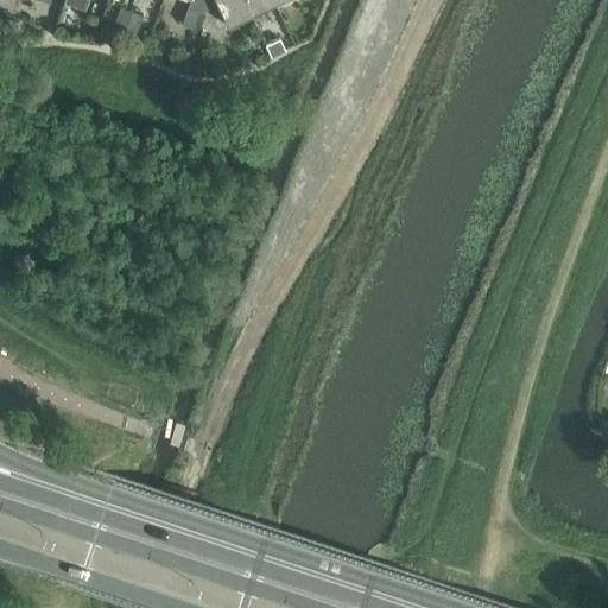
[(190,0),(182,24),(194,27),(198,13),(217,4),(228,26),(252,14),(245,0),(190,0)]
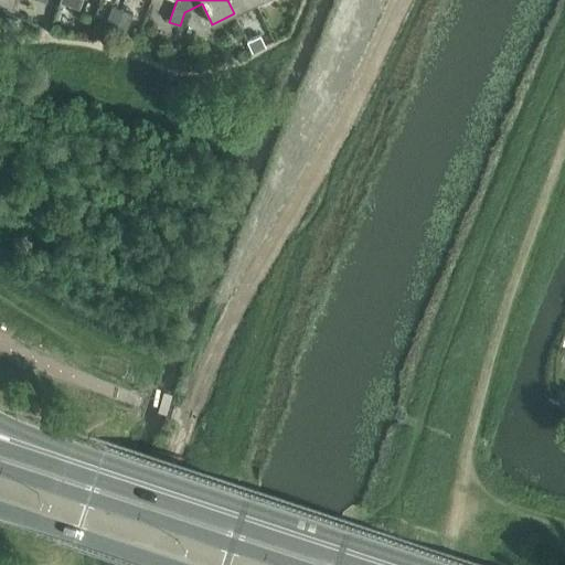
[(227,0),(234,13),(255,3),(253,0),(227,0)]
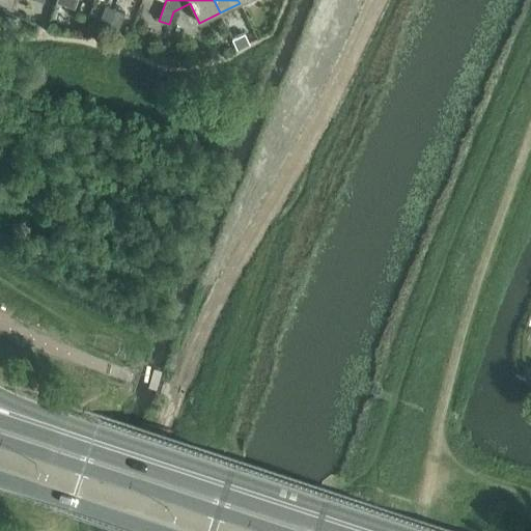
[(105,5),(101,19),(110,22),(115,9),(105,5)]
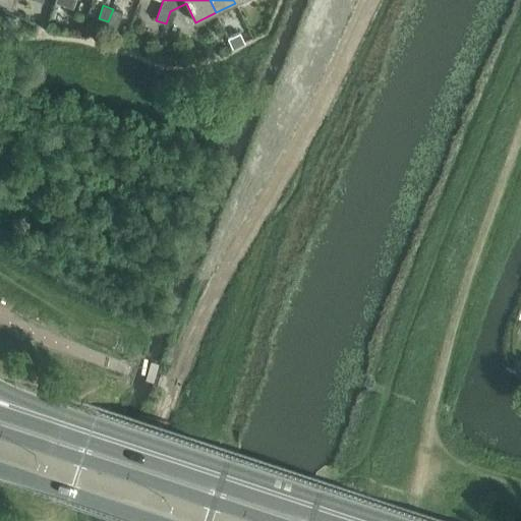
[(117,25),(122,12),(113,9),(108,21),(117,25)]
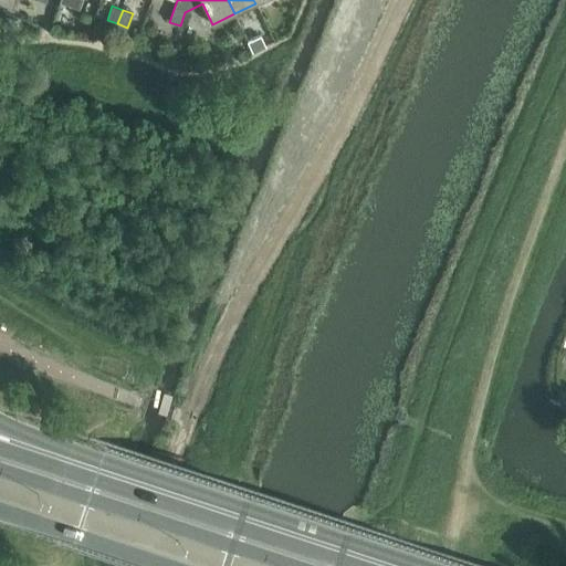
[(260,34),(247,41),(252,51),(265,45),(260,34)]
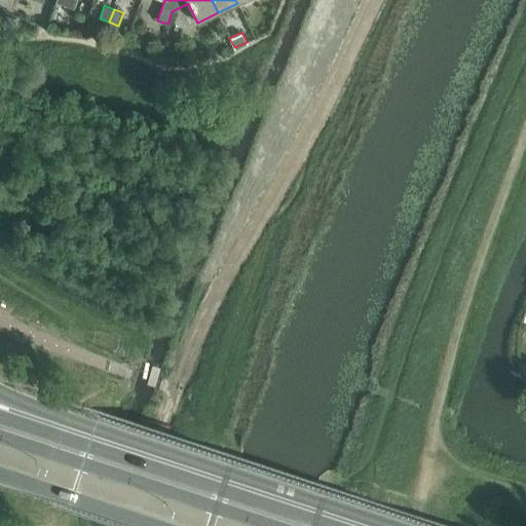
All buildings are outlined.
